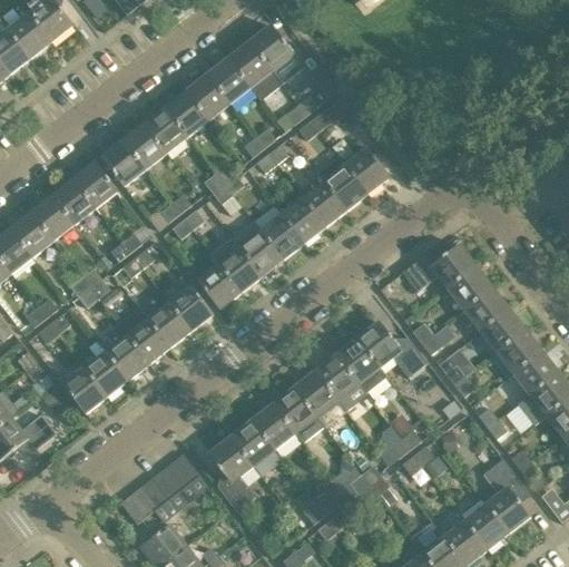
[(37,0),(39,2),(26,12),(49,42),(71,25),(52,1),(54,0),(37,0)]
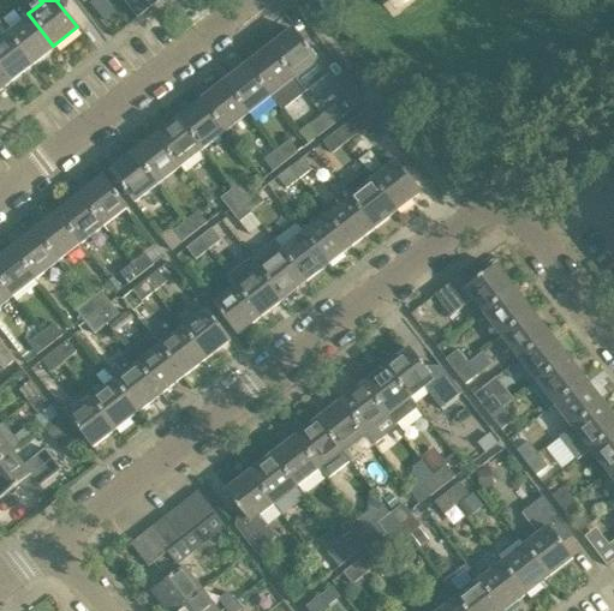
[(107,0),(88,0),(95,10),(107,0)]
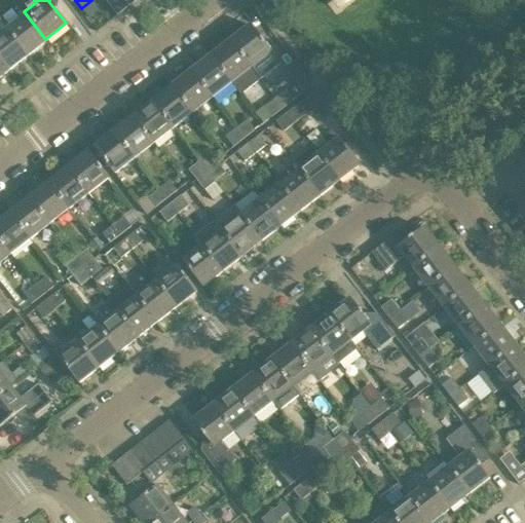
[(105,0),(116,13),(132,0),(105,0)]
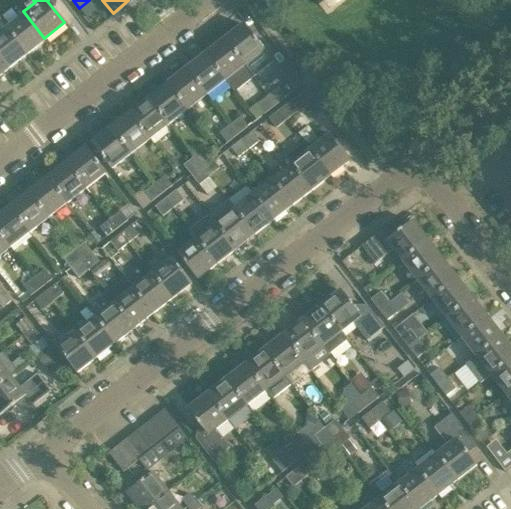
[(4,26),(25,53),(44,38),(23,11),(4,26)]
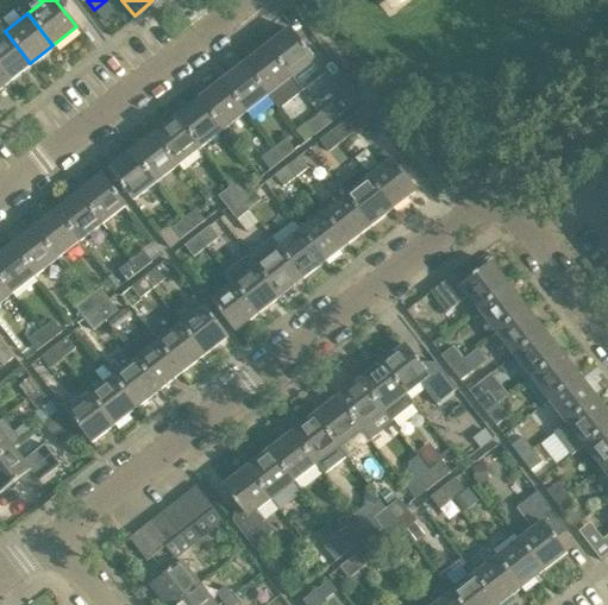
[(264,43),(289,75),(312,57),(287,25),(264,43)]
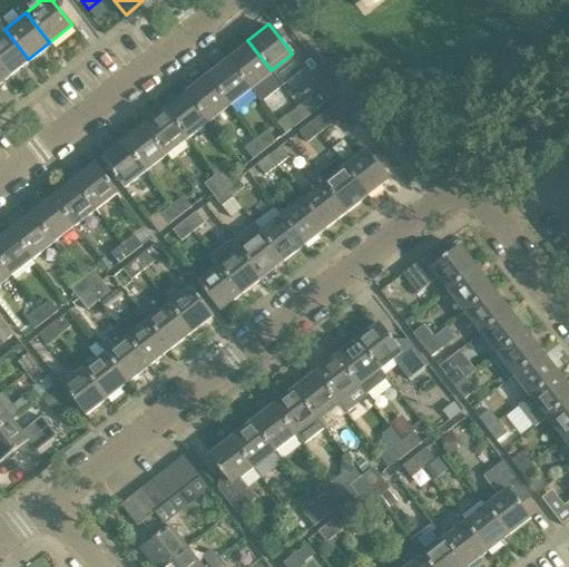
[(0,66),(7,76),(28,59),(5,29),(0,32),(0,66)]
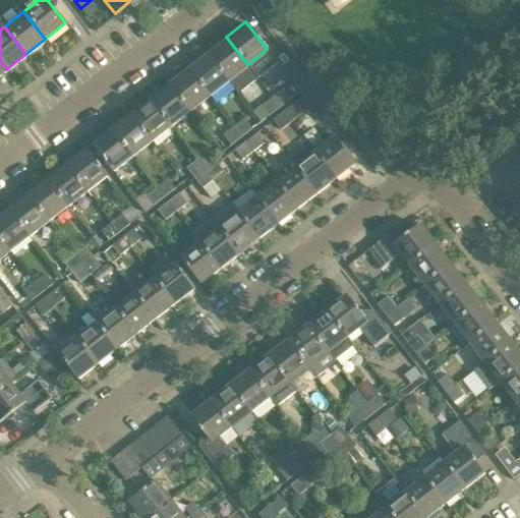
[(207,52),(228,79),(247,64),(226,37),(207,52)]
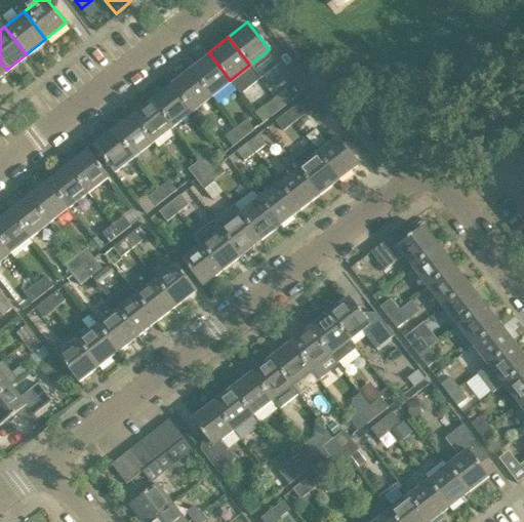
[(189,68),(210,95),(230,80),(208,52),(189,68)]
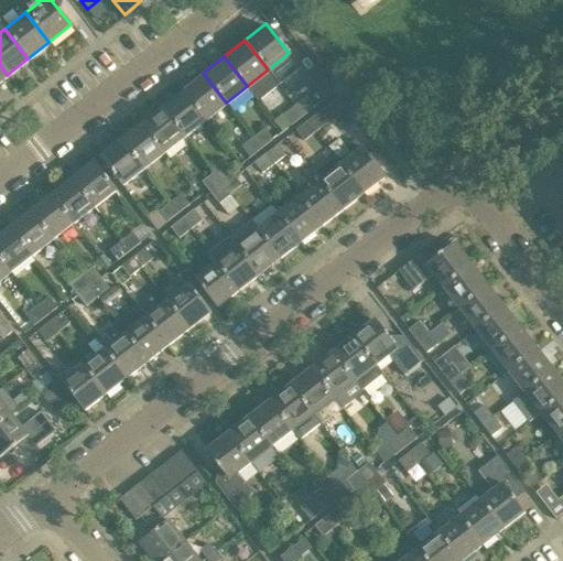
[(333,87),(316,66),(305,74),(323,96),(333,87)]
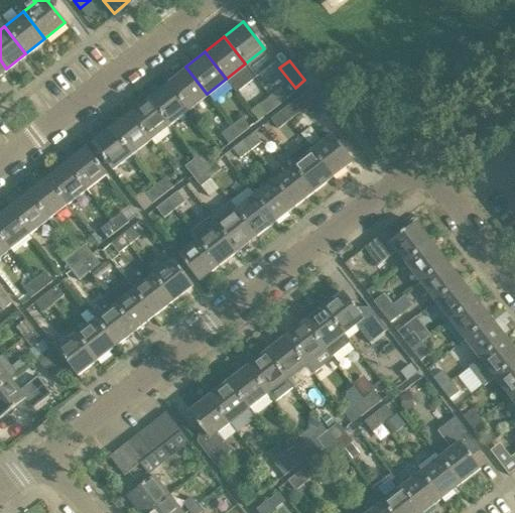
[(166,82),(187,108),(207,94),(185,67),(166,82)]
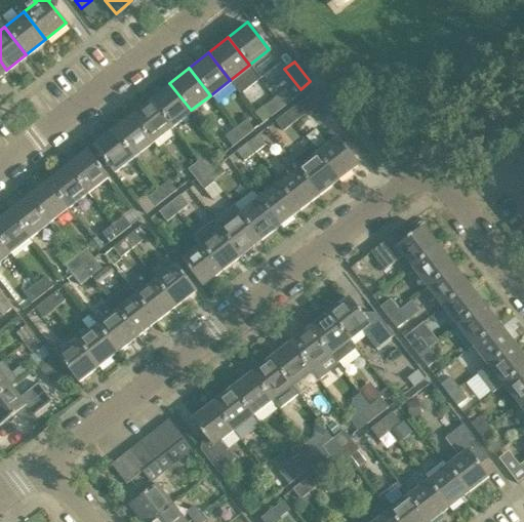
[(150,98),(171,125),(191,110),(169,83),(150,98)]
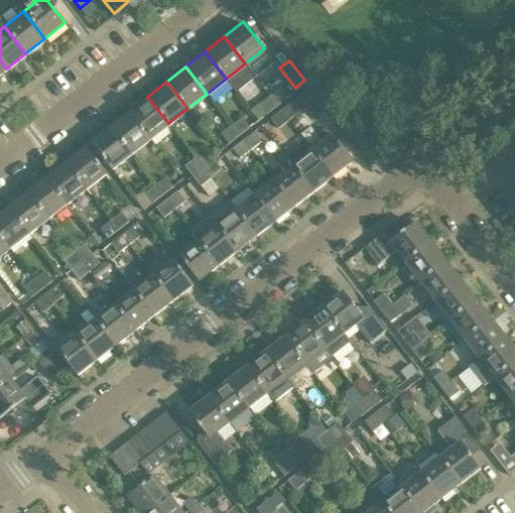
[(268,94),(276,104),(286,96),(279,86),(268,94)]
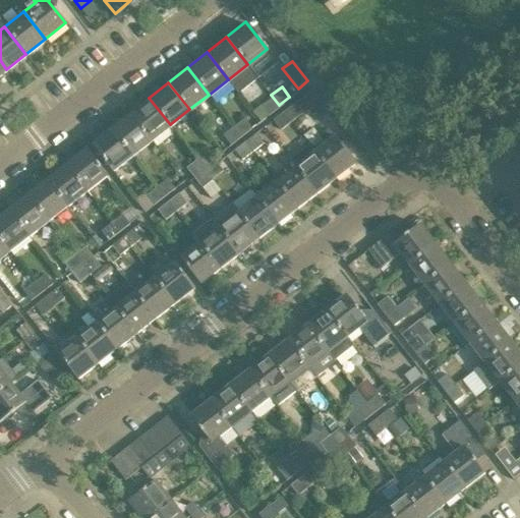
[(329,108),(312,87),(302,95),(319,116),(329,108)]
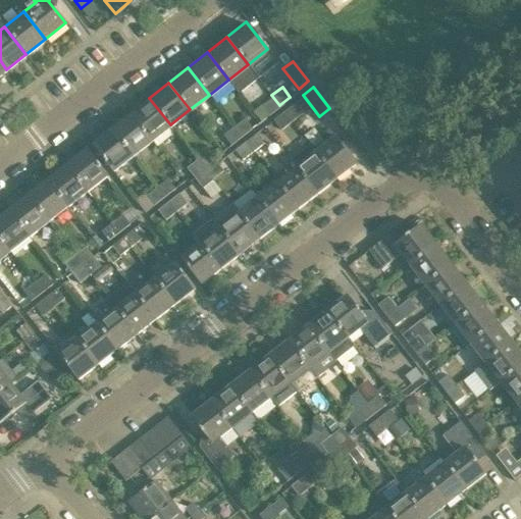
[(261,103),(268,113),(279,105),(271,95),(261,103)]
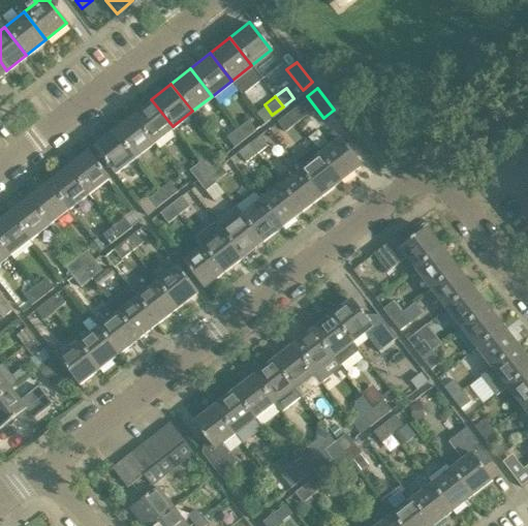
[(132,114),(154,142),(173,126),(151,99),(132,114)]
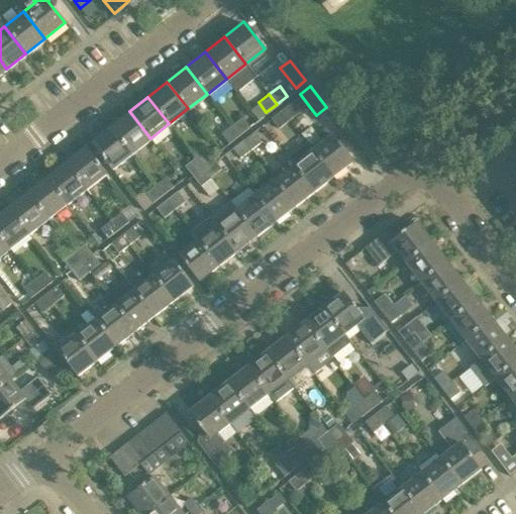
[(299,111),(291,100),(281,109),(288,119),(299,111)]
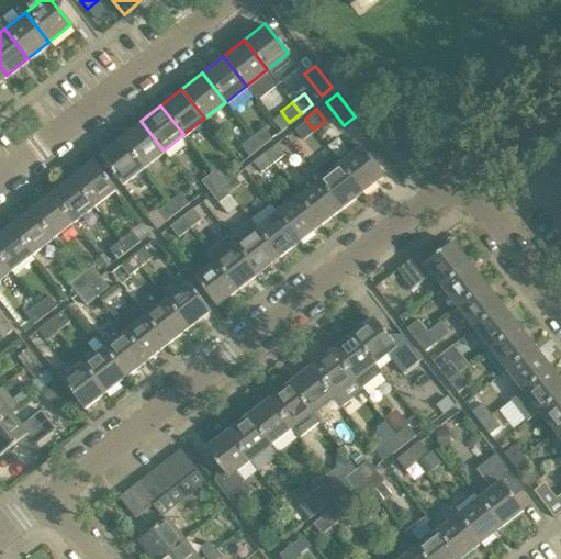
[(305,119),(293,127),(302,138),(313,130),(305,119)]
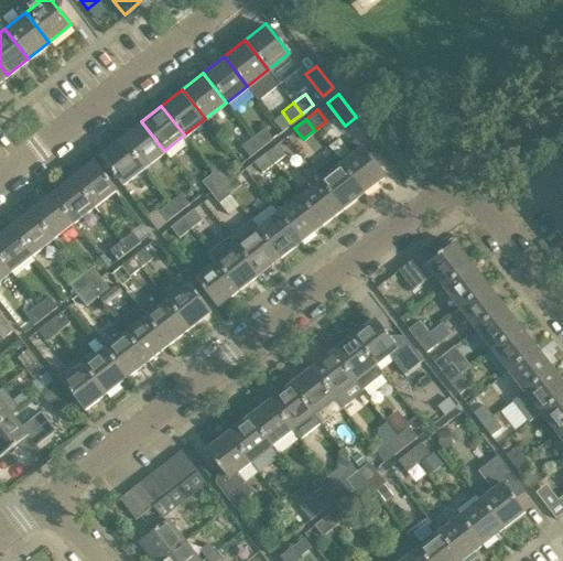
[(120,138),(143,168),(164,151),(141,121),(120,138)]
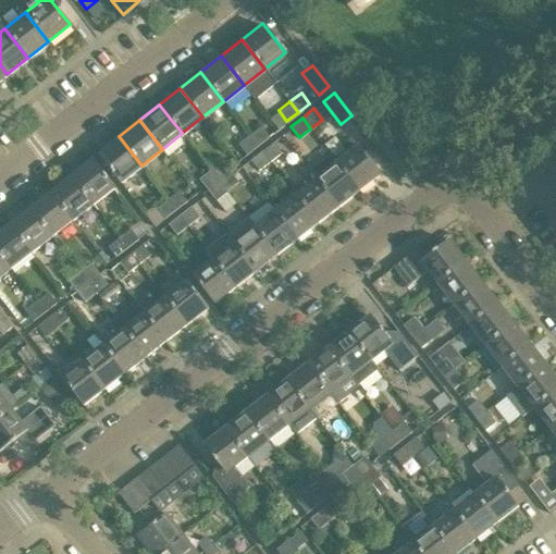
[(249,134),(257,144),(268,135),(260,125),(249,134)]
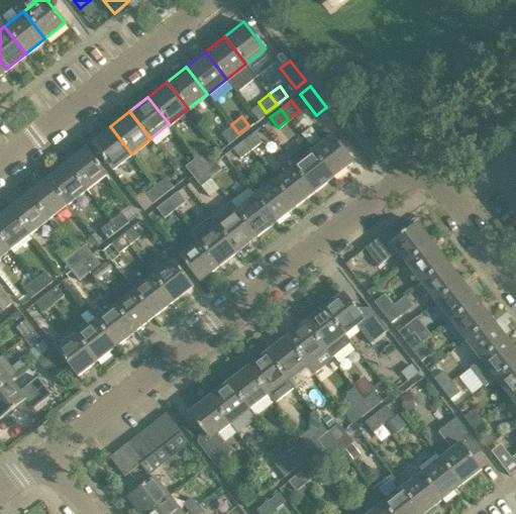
[(220,132),(228,141),(238,133),(231,124),(220,132)]
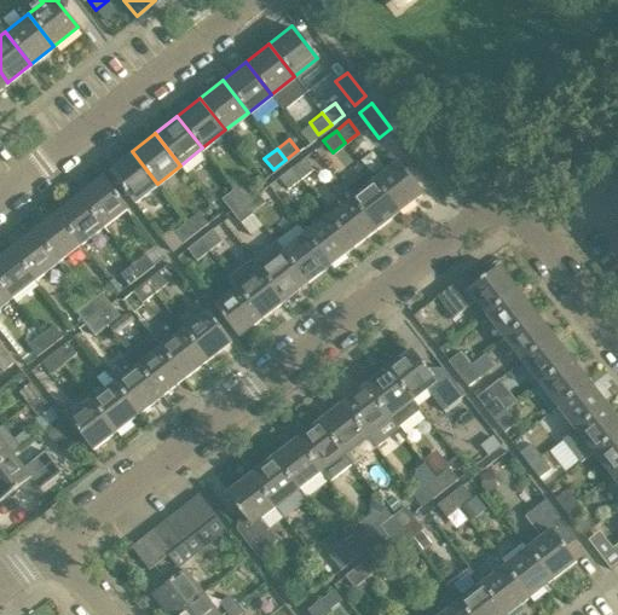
[(387,167),(373,178),(398,209),(421,192),(388,150),(380,157),(387,167)]
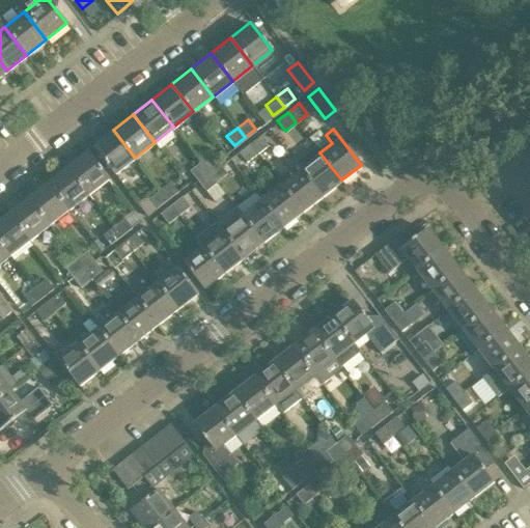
[(92,145),(114,173),(135,158),(113,130),(92,145)]
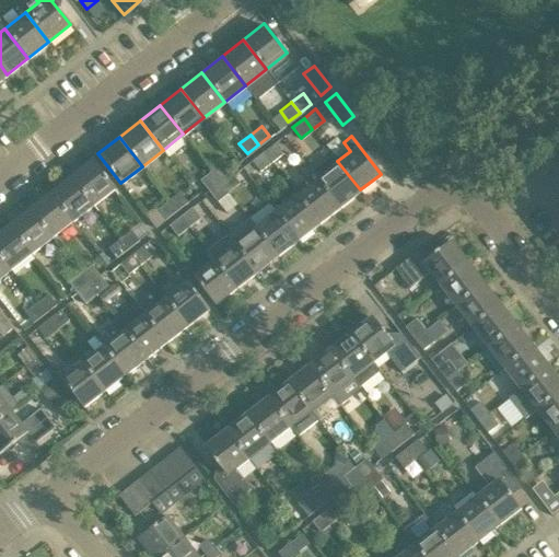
[(263,150),(271,161),(282,152),(274,141),(263,150)]
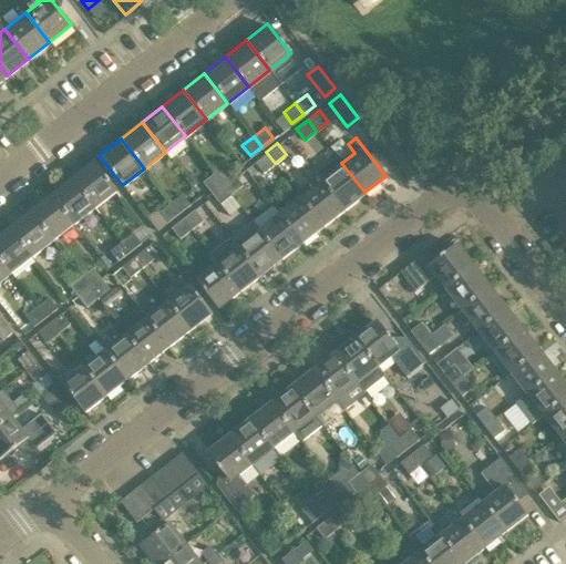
[(266,152),(254,161),(263,172),(275,163),(266,152)]
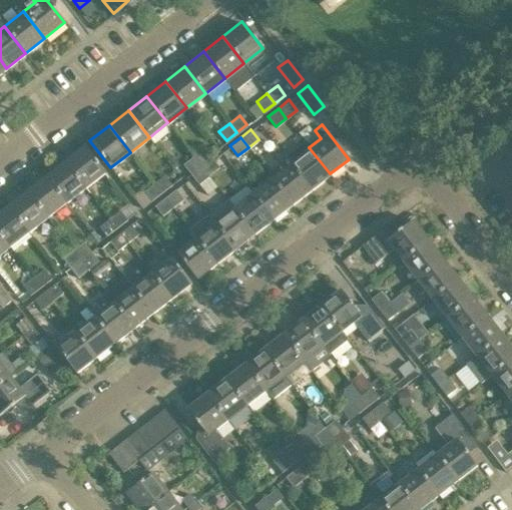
[(284,154),(291,162),(311,188),(330,173),(309,147),(303,139),(284,154)]
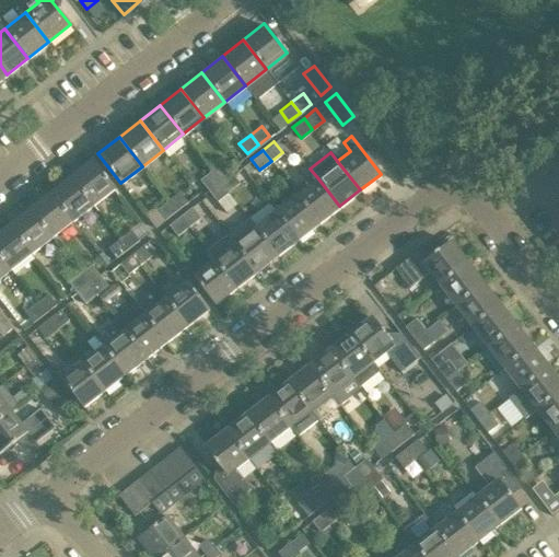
[(71,175),(93,204),(114,187),(91,159),(71,175)]
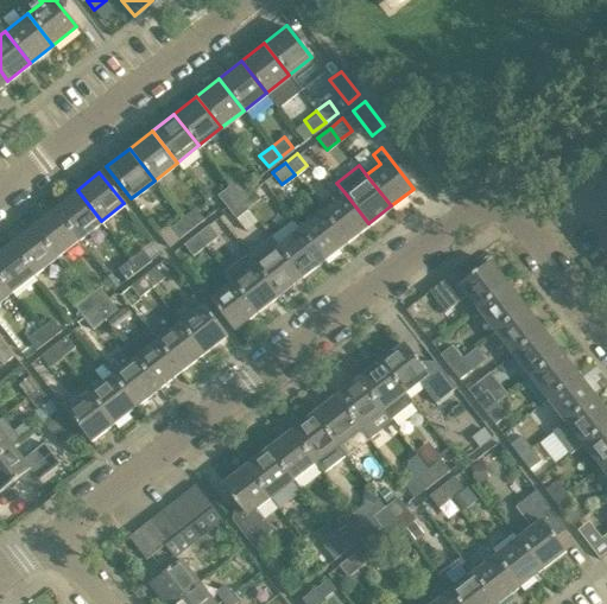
[(238,195),(251,185),(241,175),(229,184),(238,195)]
